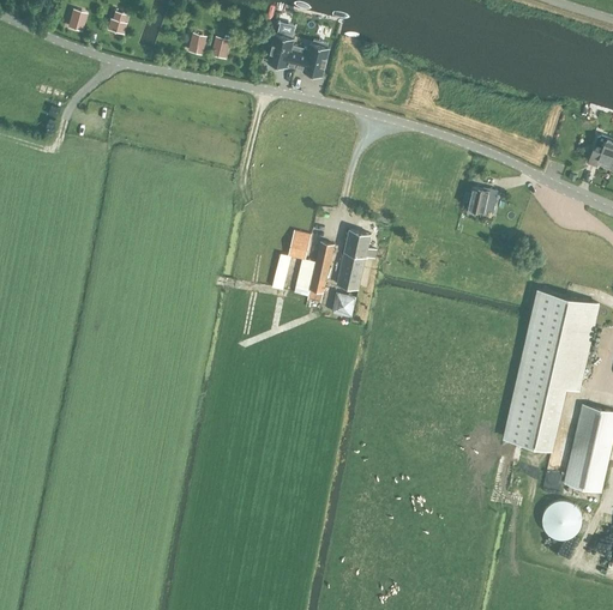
[(72,11),(66,30),(82,34),(86,14),(72,11)]
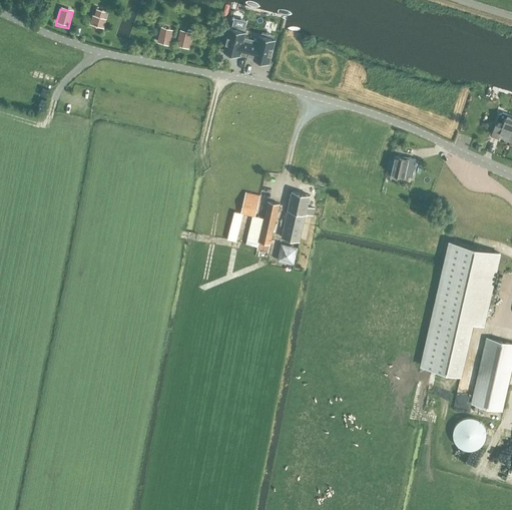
[(91,17),(88,26),(103,30),(105,21),(103,20),(105,14),(95,11),(93,18),(91,17)]
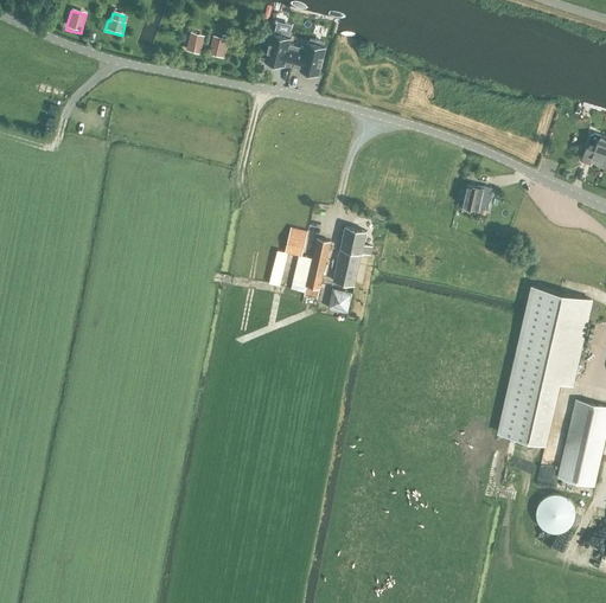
[(189,33),(184,52),(199,56),(204,38),(189,33)]
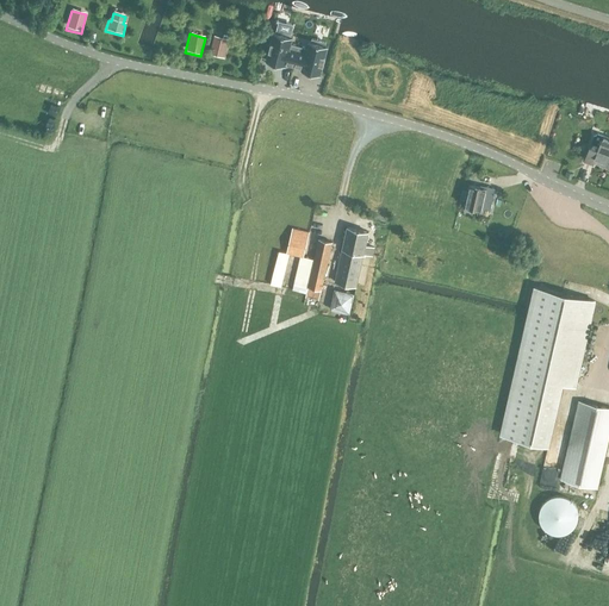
[(273,37),(265,66),(284,70),(284,68),(292,70),(298,50),(290,48),(291,42),(289,41),(290,38),(275,35),(274,37),(273,37)]
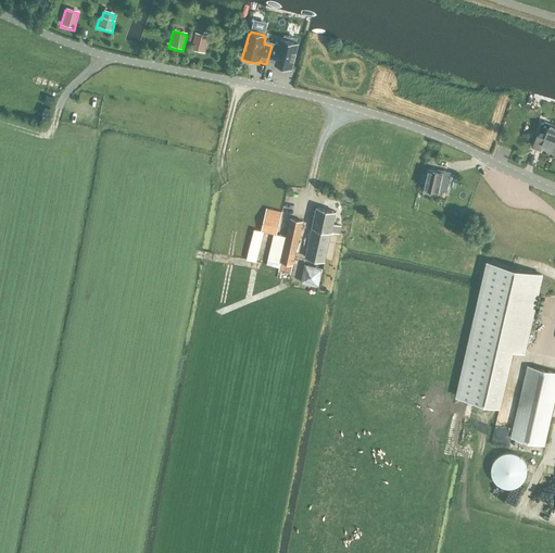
[(194,34),(190,51),(204,54),(207,37),(194,34)]
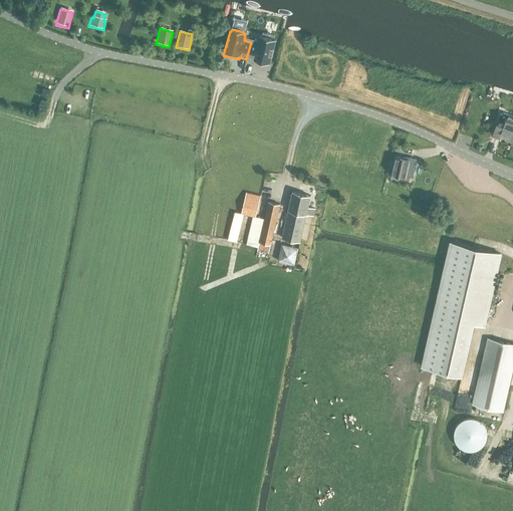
[(251,42),(246,59),(253,61),(253,62),(268,66),(274,42),(273,42),(273,39),(261,36),(261,39),(259,38),(257,44),(251,42)]
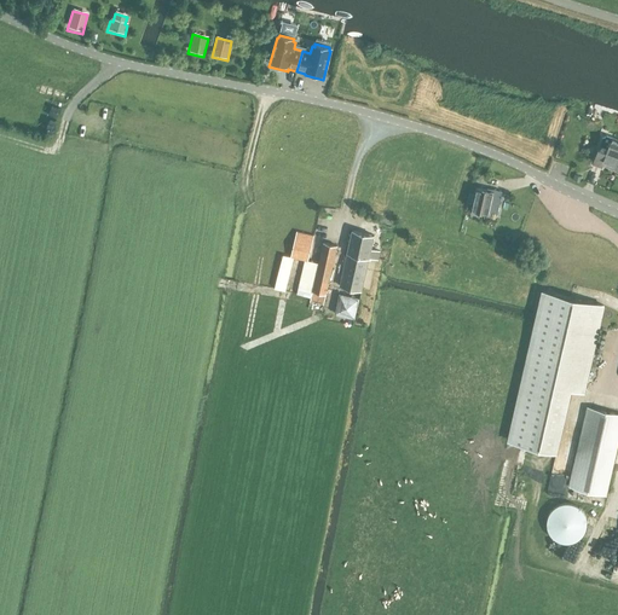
[(68,99),(42,91),(39,103),(64,111),(68,99)]
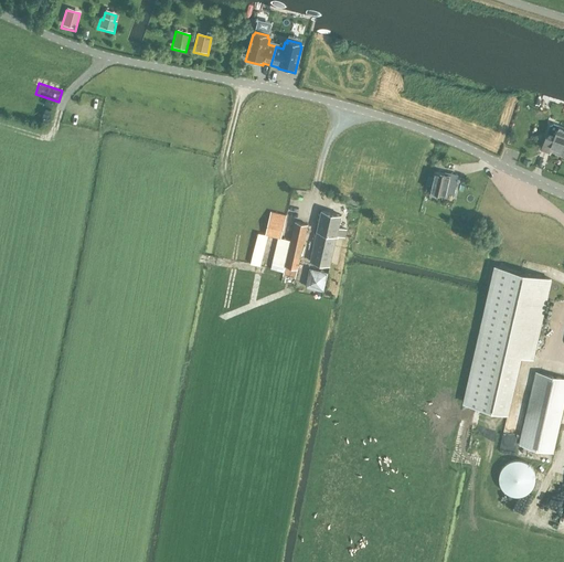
[(546,136),(541,152),(550,156),(552,148),(563,152),(563,151),(563,129),(557,128),(554,126),(550,128),(546,136)]
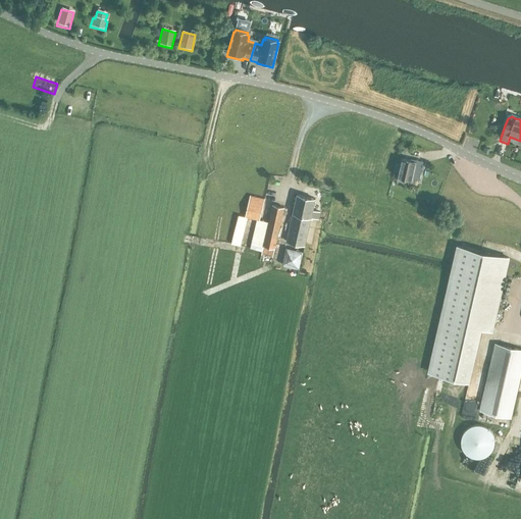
[(412,179),(419,182),(422,163),(416,162),(415,163),(401,161),(398,177),(411,180),(412,179)]
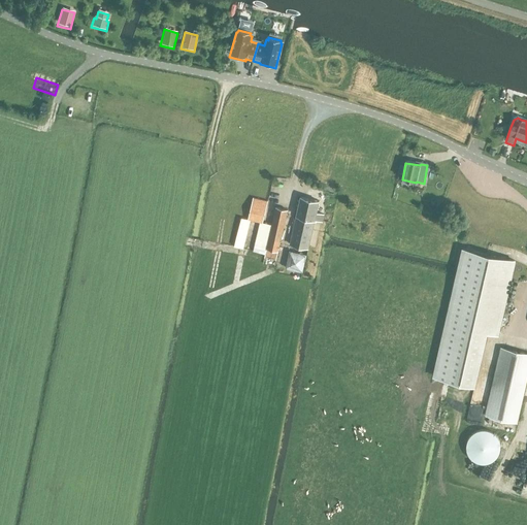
[(314,222),(321,224),(323,216),(317,215),(319,203),(300,199),(289,247),(307,251),(314,222)]
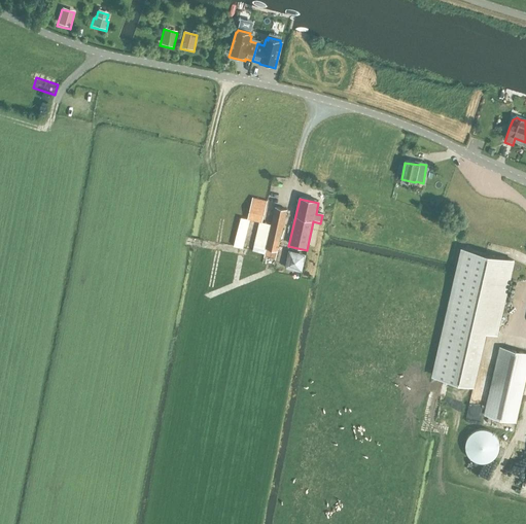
[(252,200),(247,220),(261,224),(267,203),(252,200)]
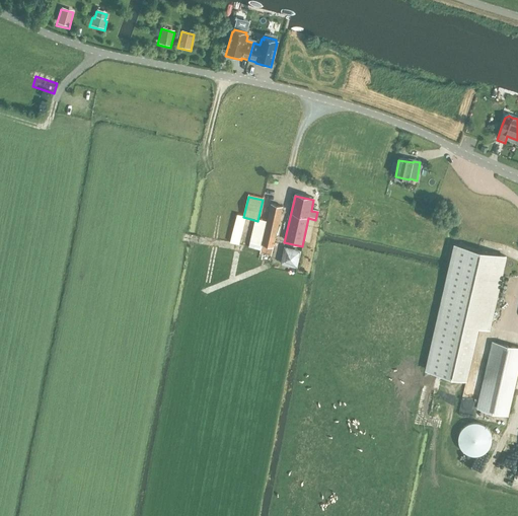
[(270,258),(282,209),(271,206),(259,255),(270,258)]
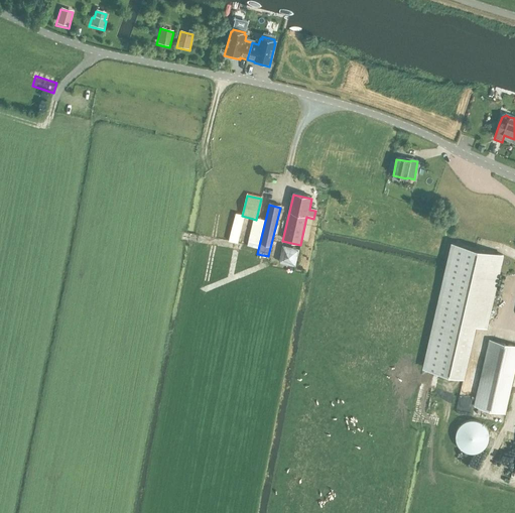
[(445,272),(423,369),(425,369),(462,377),(474,326),(486,329),(503,256),(471,249),(452,245),(445,272)]
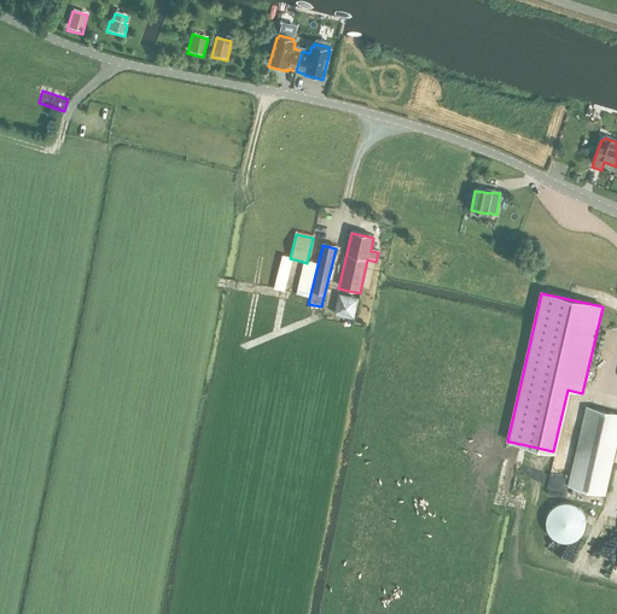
[(337,294),(336,316),(355,319),(358,297),(337,294)]
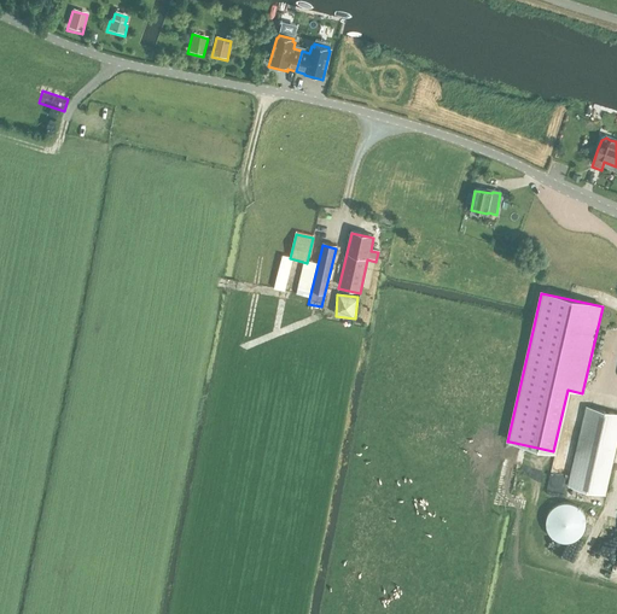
[(568,487),(605,497),(616,443),(616,415),(586,408),(568,487)]
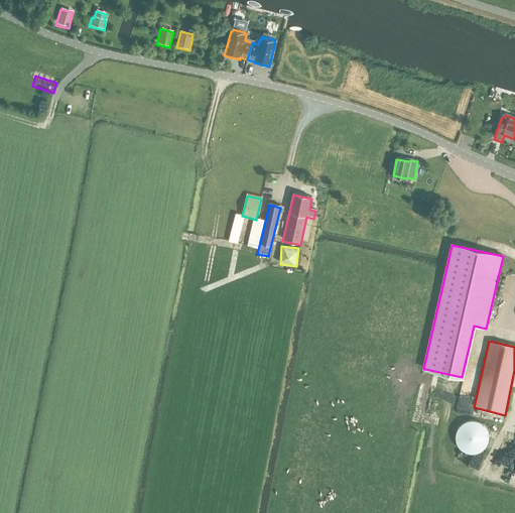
[(470,413),(472,406),(459,402),(457,408),(470,413)]
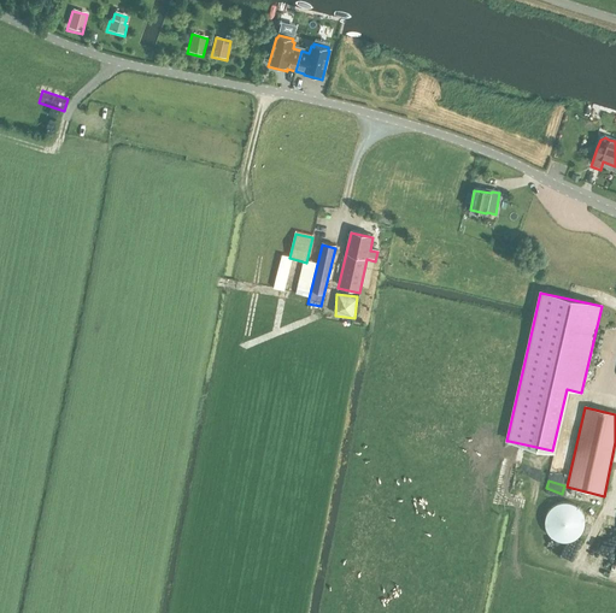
[(579,542),(586,508),(552,501),(545,535),(579,542)]
